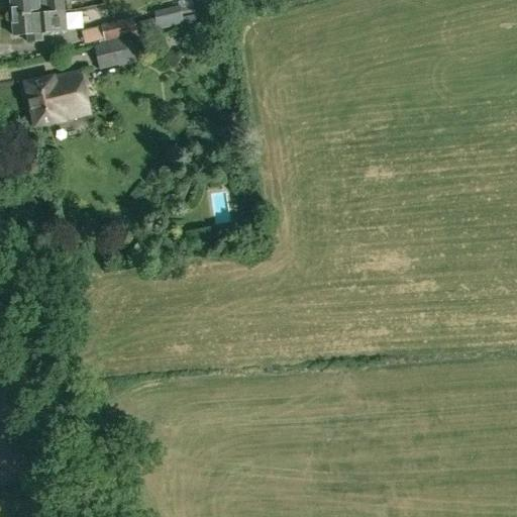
[(11,0),(13,17),(65,13),(63,0),(11,0)]
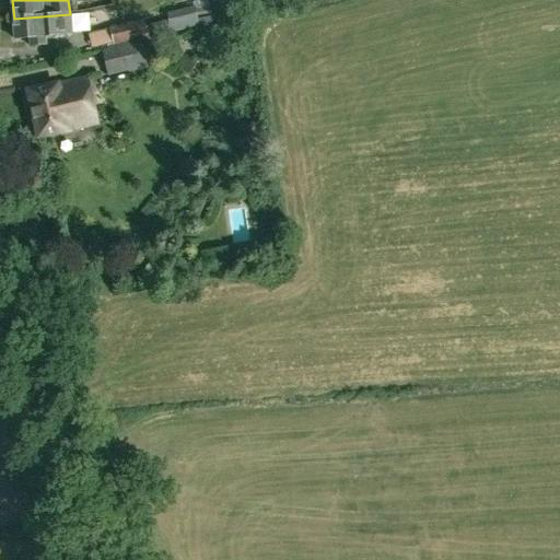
[(151,24),(154,36),(199,26),(194,7),(167,13),(167,20),(151,24)]
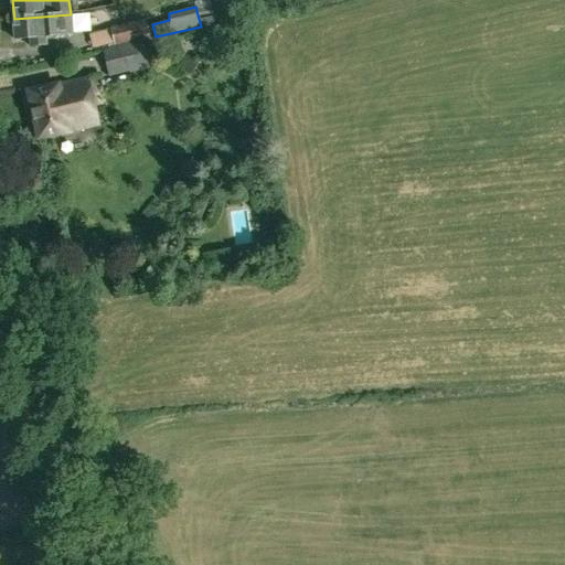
[(73,34),(71,14),(14,19),(17,40),(31,39),(32,46),(46,45),(45,35),(54,34),(55,36),(73,34)]
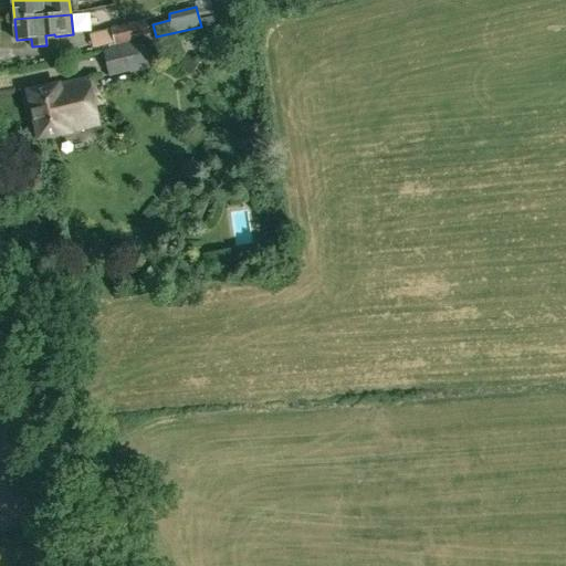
[(146,20),(113,28),(111,28),(111,29),(86,35),(91,50),(114,43),(114,45),(150,38),(146,20)]
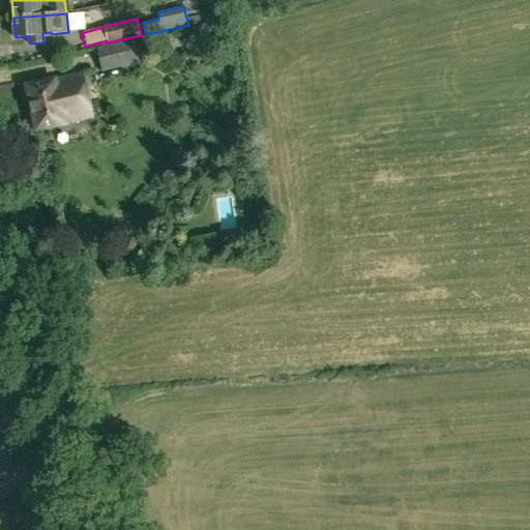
[(136,38),(97,47),(104,72),(142,64),(136,38)]
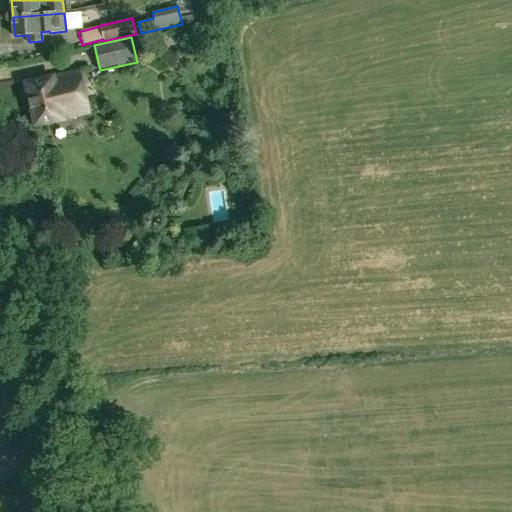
[(36,126),(64,119),(64,118),(90,112),(81,72),(55,78),(55,76),(26,83),(36,126)]
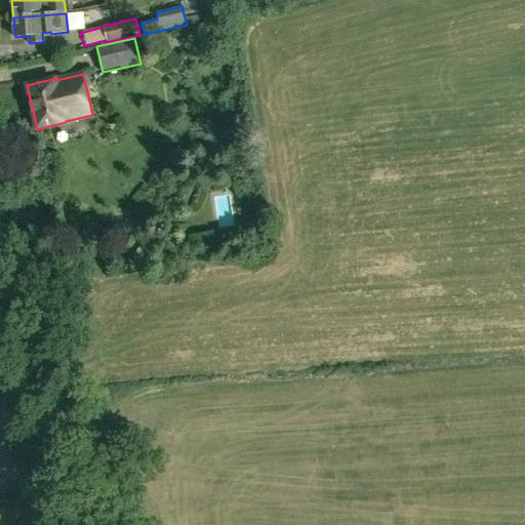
All buildings are outlined.
